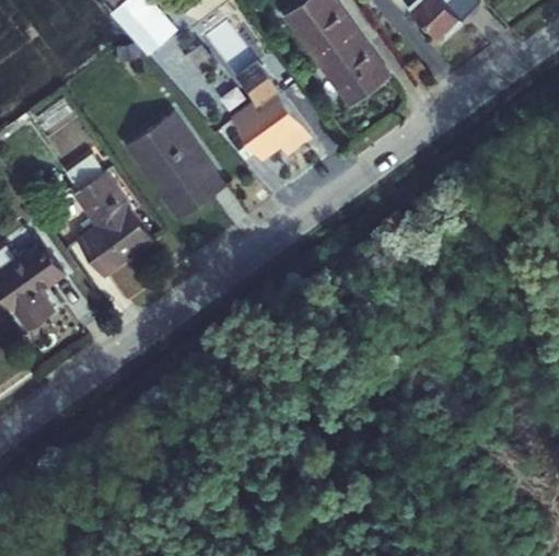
[(125,0),(111,13),(148,55),(176,30),(152,2),(154,0),(125,0)]
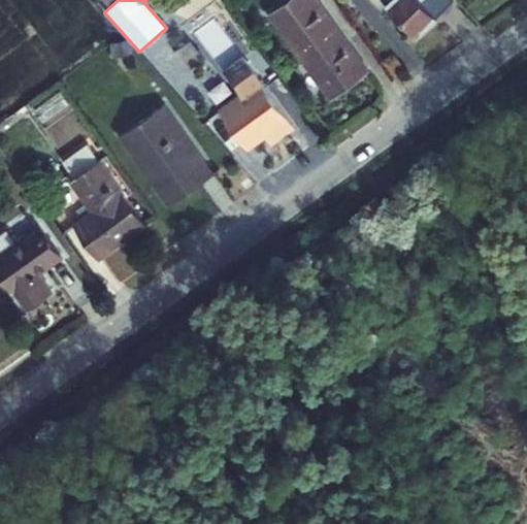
[(289,0),(267,17),(328,102),(369,72),(317,0),(289,0)]
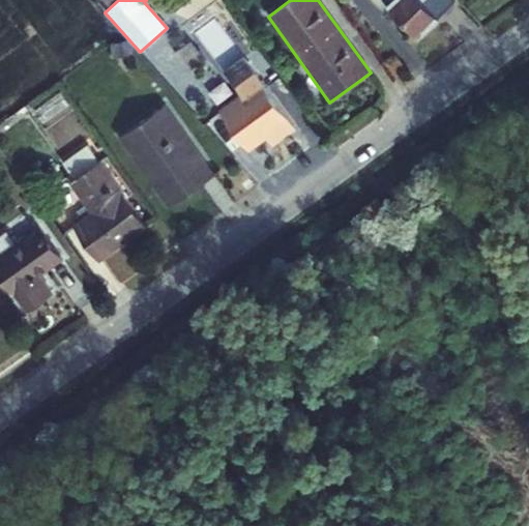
[(382,0),(389,7),(397,0),(420,0),(437,17),(452,2),(449,0),(382,0)]
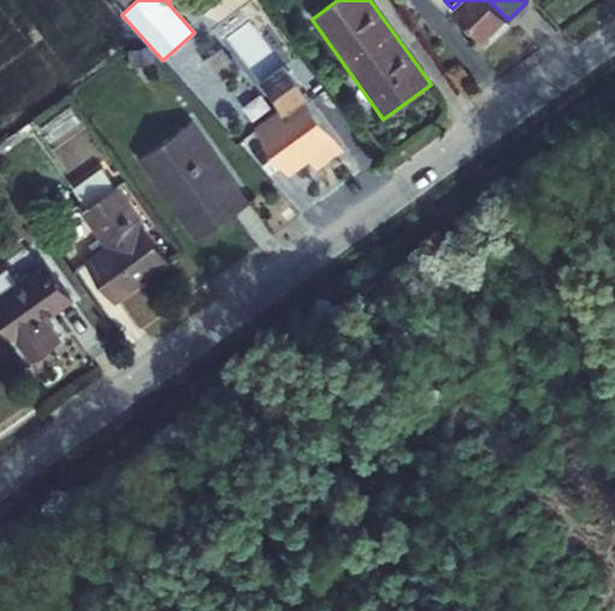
[(484,41),(508,19),(489,0),(461,0),(453,9),(484,41)]
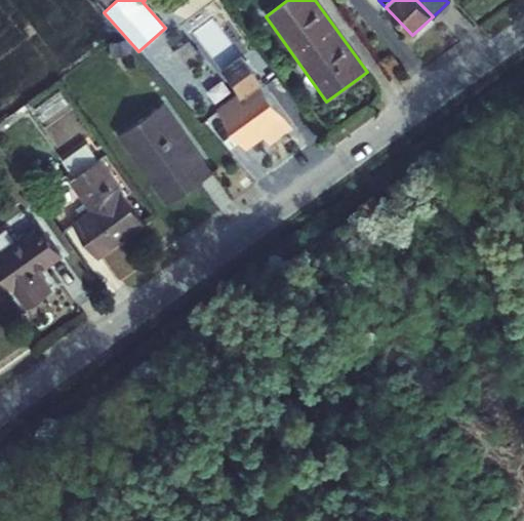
[(108,44),(111,59),(127,57),(125,42),(108,44)]
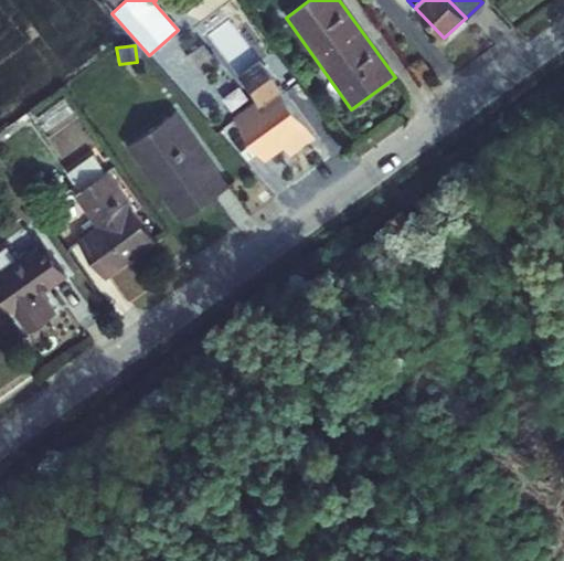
[(214,91),(266,165),(316,130),(264,55),(214,91)]
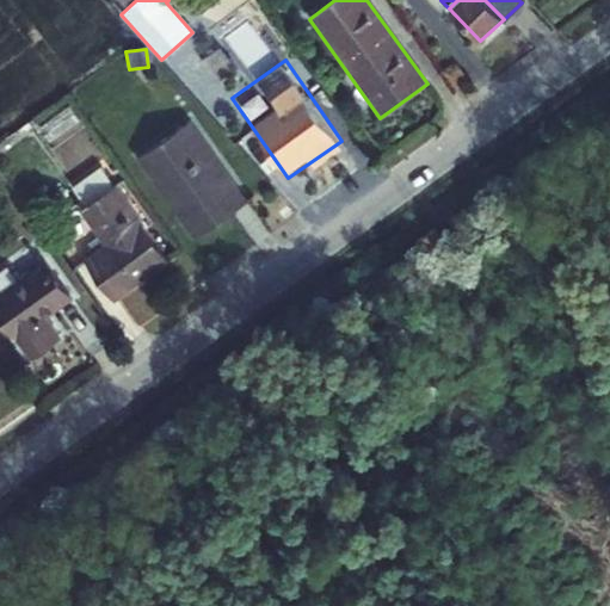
[(38,130),(50,144),(79,123),(68,109),(38,130)]
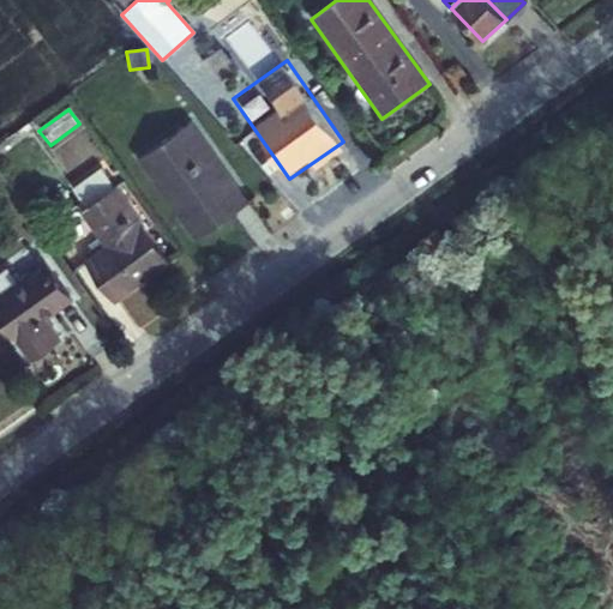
[(138,161),(194,241),(248,203),(192,122),(138,161)]
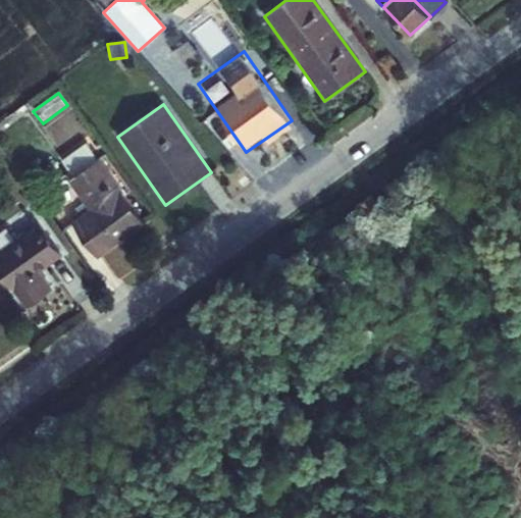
[(61,159),(72,176),(96,159),(85,143),(61,159)]
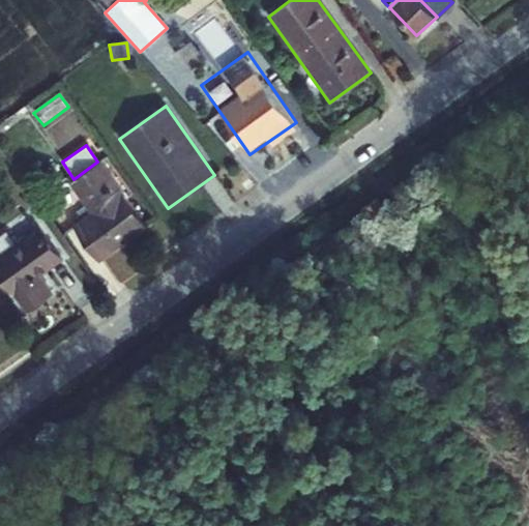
[(101,159),(97,162),(74,179),(69,182),(90,212),(74,225),(98,261),(146,226),(121,192),(123,191),(101,159)]
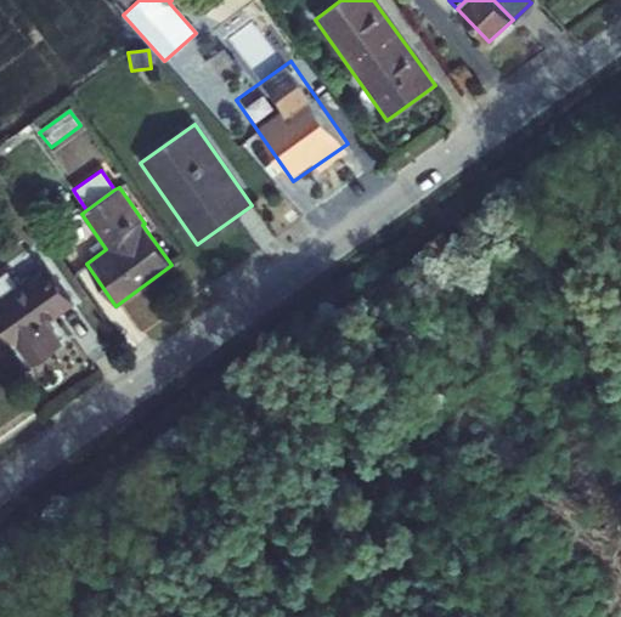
[(0,323),(29,367),(62,344),(48,324),(74,305),(46,266),(16,288),(0,298),(0,323)]
